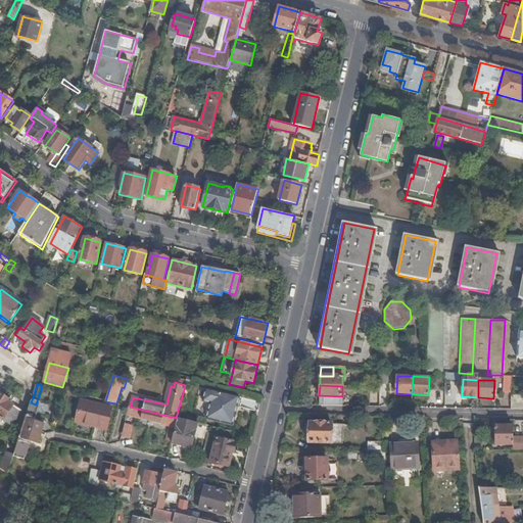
[(240,397),(206,389),(203,401),(210,403),(207,419),(233,425),(236,413),(235,412),(236,408),(237,409),(240,397)]
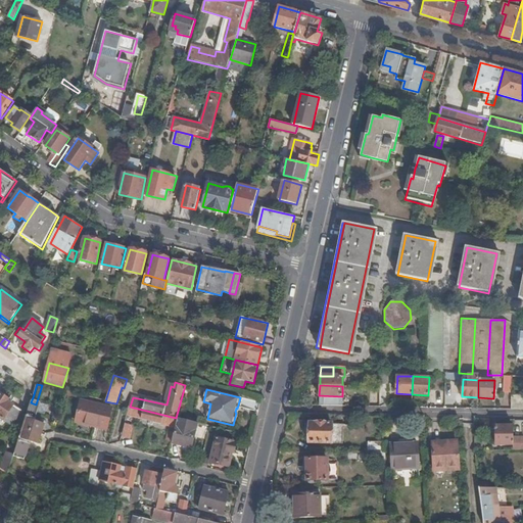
[(8,399),(0,394),(0,418),(12,426),(21,412),(7,401),(8,399)]
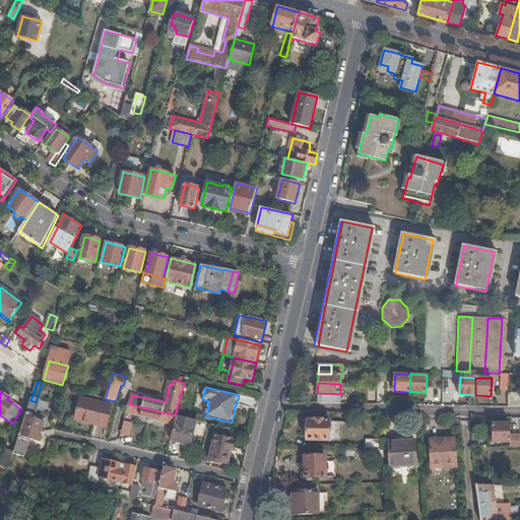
[(508,406),(519,406),(519,393),(509,393),(508,406)]
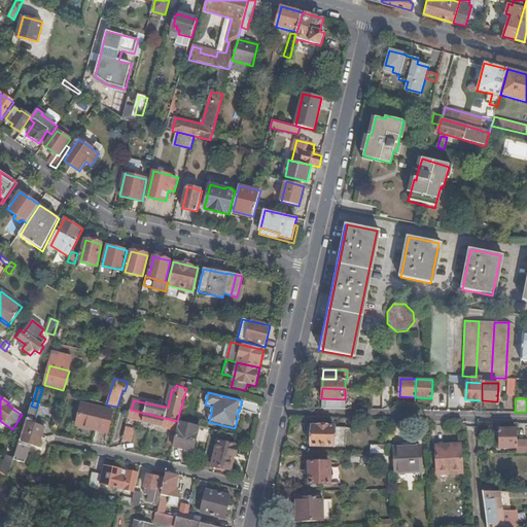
[(36,408),(31,406),(23,431),(49,438),(54,440),(55,437),(49,434),(43,433),(44,428),(35,425),(35,422),(35,421),(39,409),(36,408)]
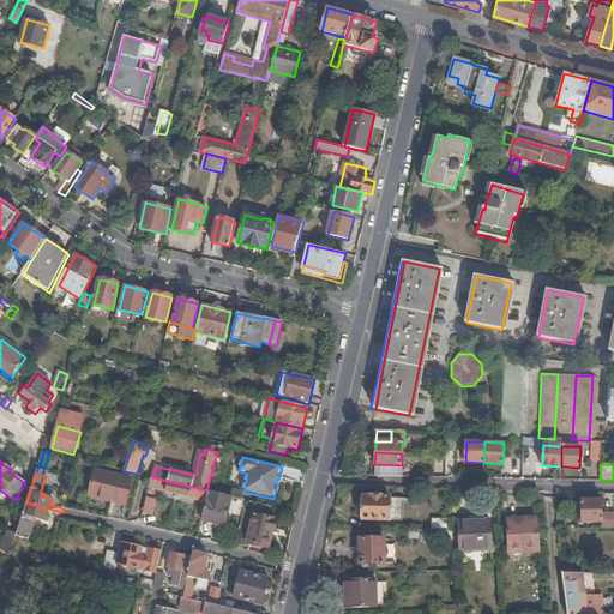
[(128,481),(100,474),(96,493),(125,500),(128,481)]
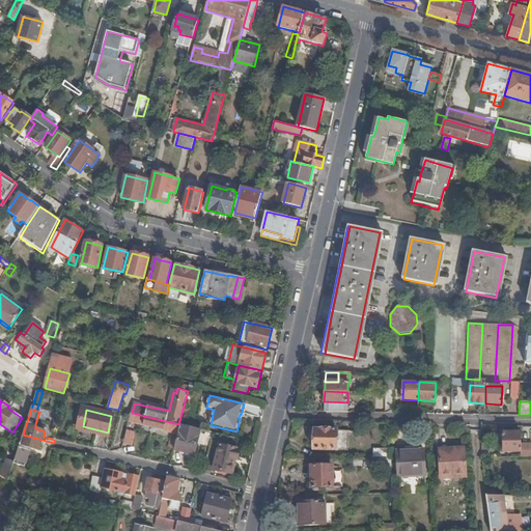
[(180,425),(178,424),(132,413),(131,413),(129,421),(143,424),(143,425),(175,434),(175,436),(172,435),(170,442),(175,444),(180,425)]
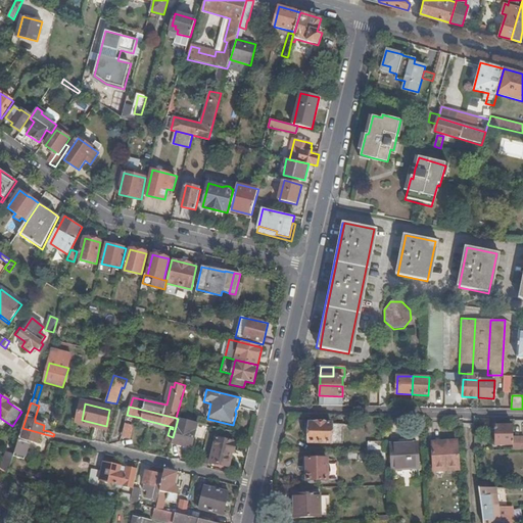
[(192,448),(198,423),(178,419),(173,437),(172,443),(192,448)]
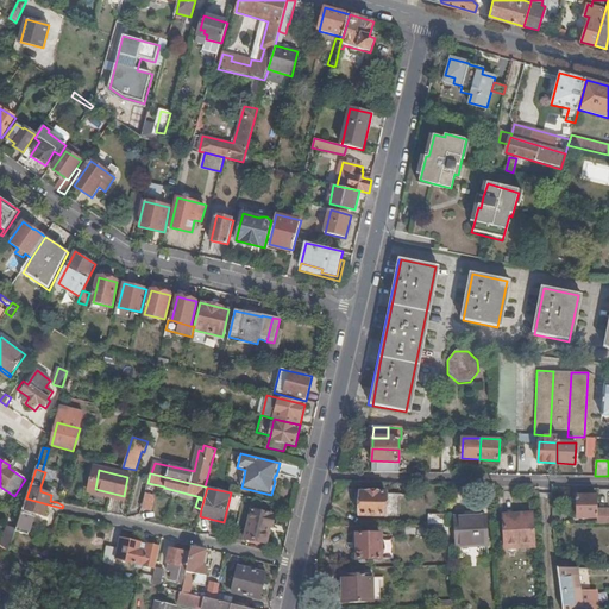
[(359,493),(359,515),(399,516),(399,494),(359,493)]
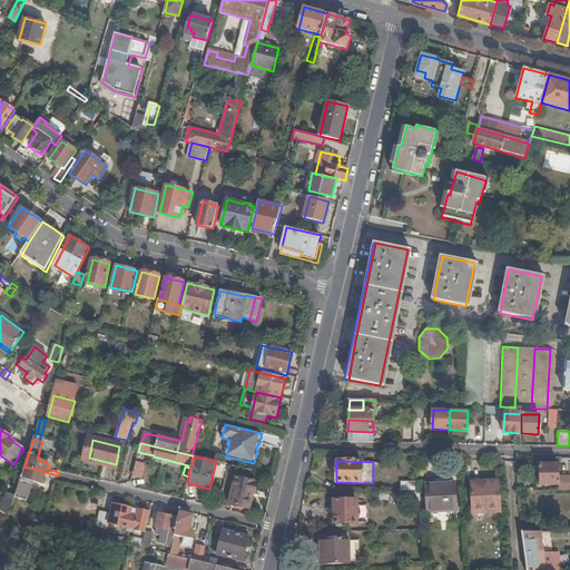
[(136,463),(131,477),(140,479),(144,465),(136,463)]
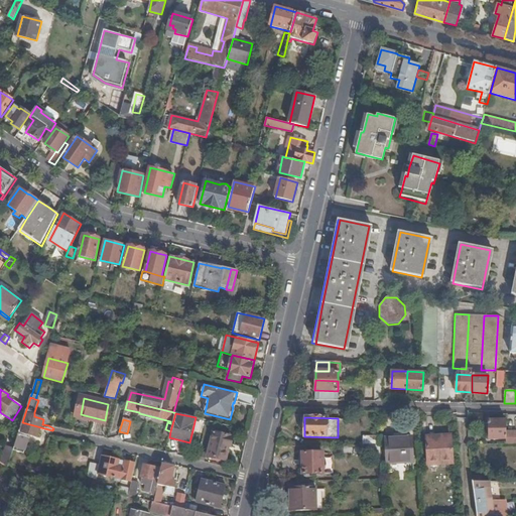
[(506,421),(489,421),(489,438),(506,438),(505,431),(506,421)]
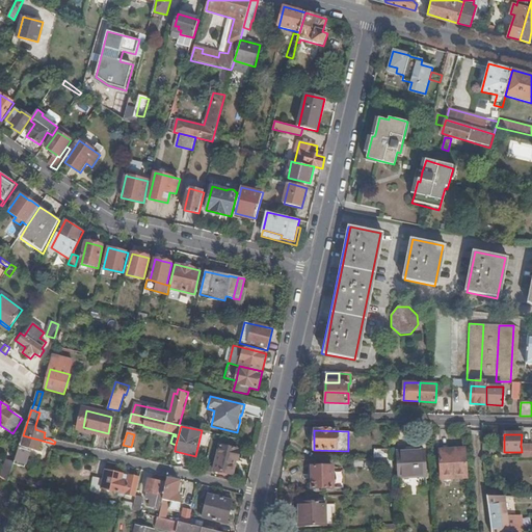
[(50,443),(23,435),(14,463),(24,467),(29,451),(28,450),(29,448),(38,451),(41,445),(47,447),(53,447),(54,444),(50,443)]
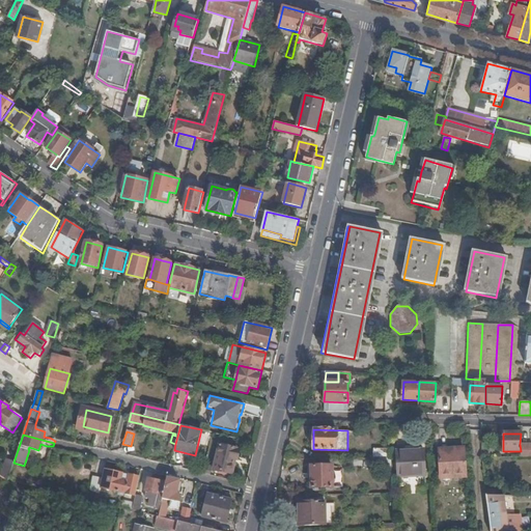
[(530,443),(520,444),(521,451),(521,455),(530,454),(530,443)]
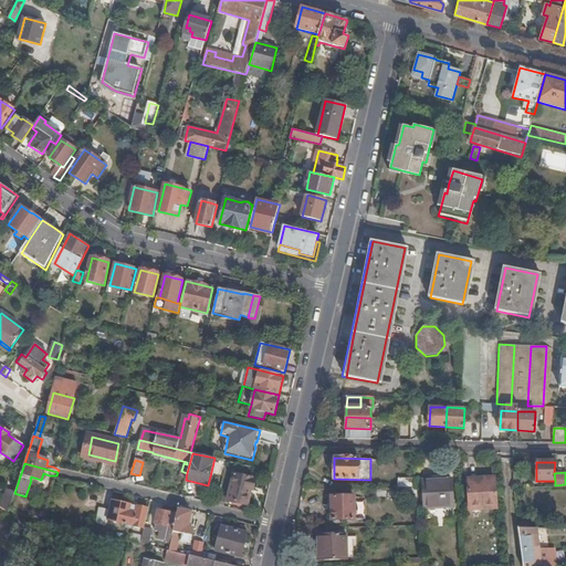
[(250,491),(253,479),(236,474),(229,502),(245,504),(249,490),(250,491)]
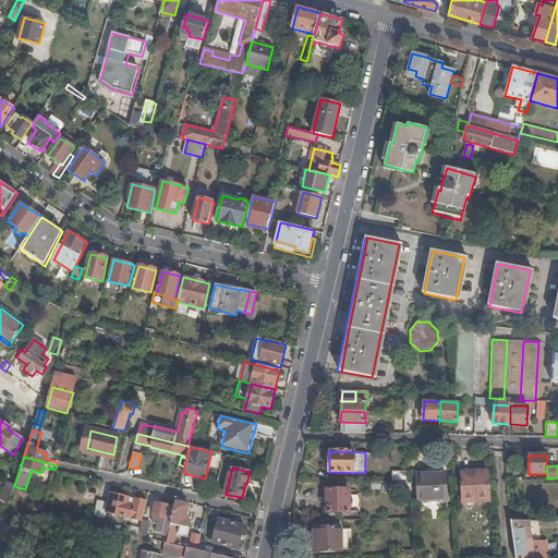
[(392,472),(392,482),(397,482),(409,482),(409,472),(392,472)]
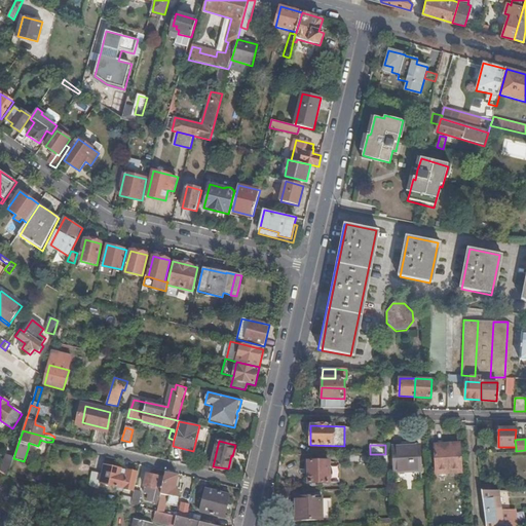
[(447,447),(446,445),(436,445),(437,474),(461,474),(461,447),(447,447)]
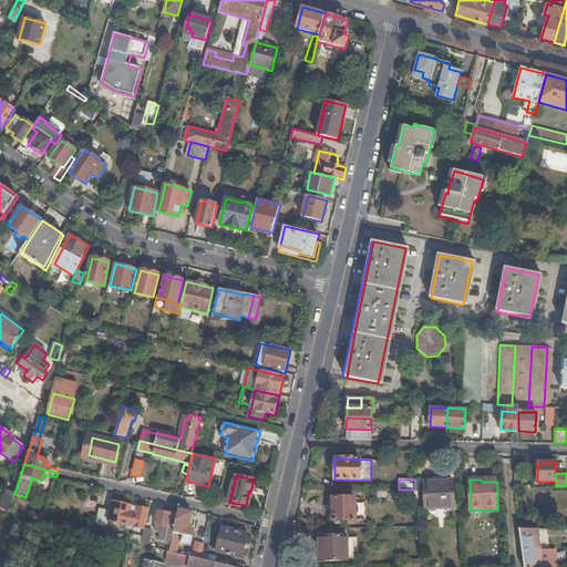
[(454,481),(426,481),(426,507),(455,507),(454,481)]
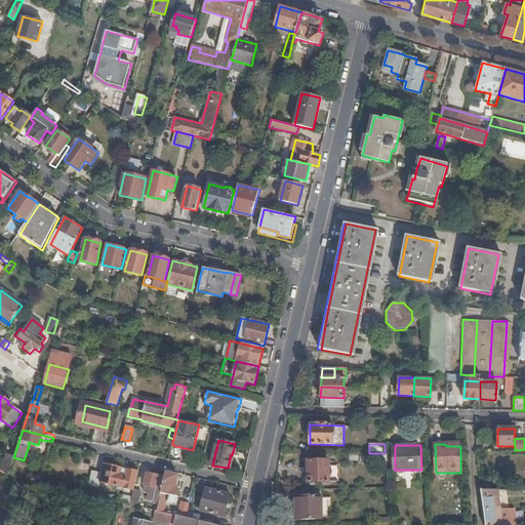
[(373,461),(387,461),(387,453),(385,453),(373,453),(373,461)]
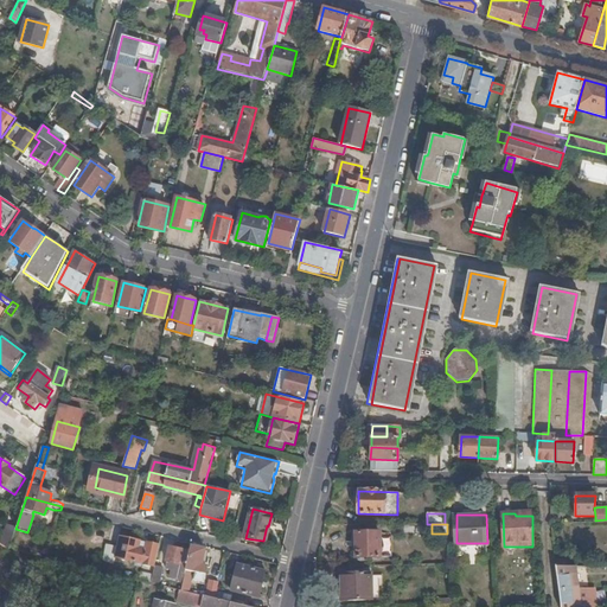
[(10,549),(16,529),(7,525),(1,543),(10,549)]
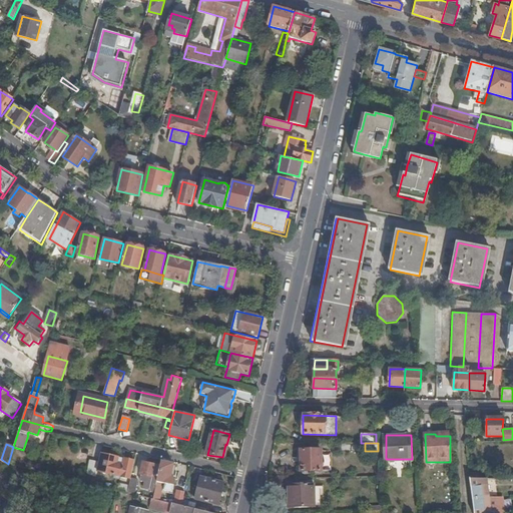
[(321,451),(302,451),(302,462),(300,462),(300,471),(320,471),(321,451)]
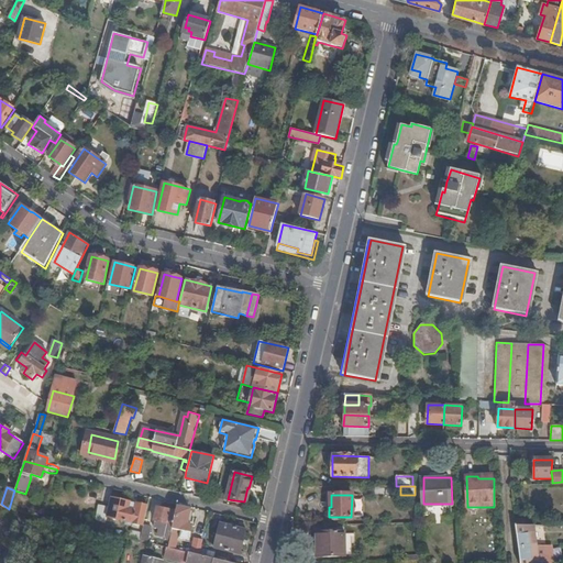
[(144,526),(147,507),(111,498),(109,508),(99,506),(96,521),(106,523),(107,518),(143,527),(144,526)]
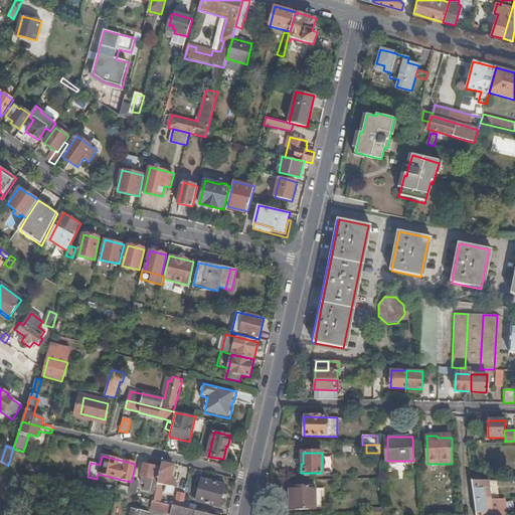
[(161,468),(158,485),(174,488),(176,481),(171,480),(174,467),(162,463),(161,468)]
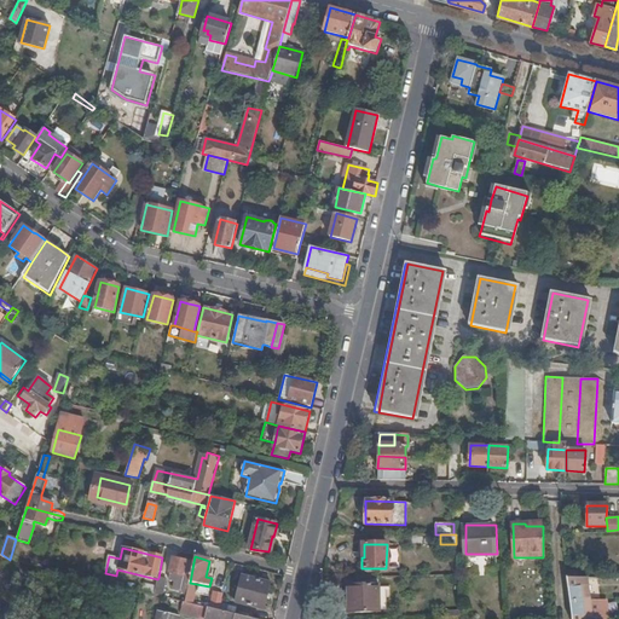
[(183,594),(187,594),(190,583),(194,562),(174,559),(169,579),(174,582),(173,588),(184,590),(183,594)]
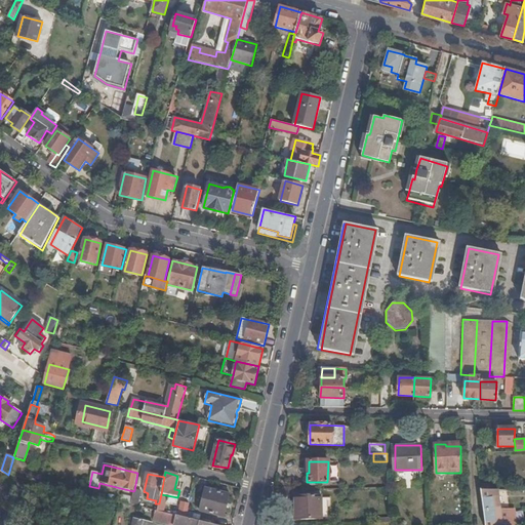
[(230,494),(206,488),(200,511),(225,517),(230,494)]
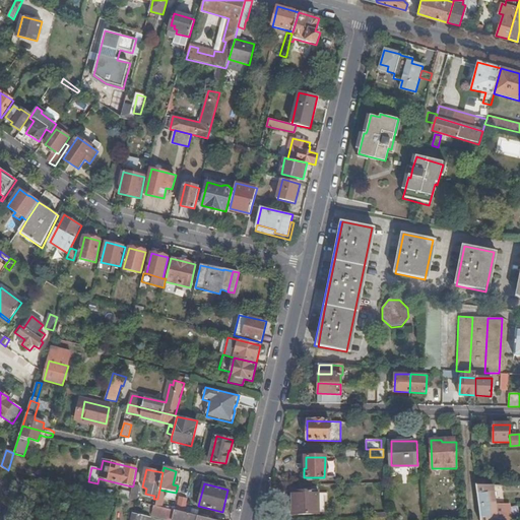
[(131,493),(129,500),(136,502),(139,486),(133,485),(132,486),(131,493)]
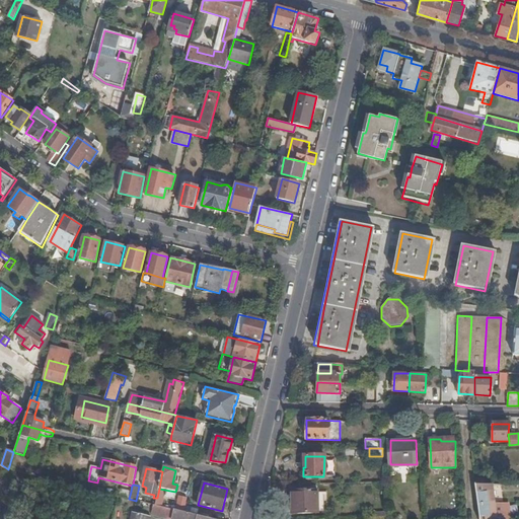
[(496,518),(492,485),(475,485),(478,518),(496,518)]
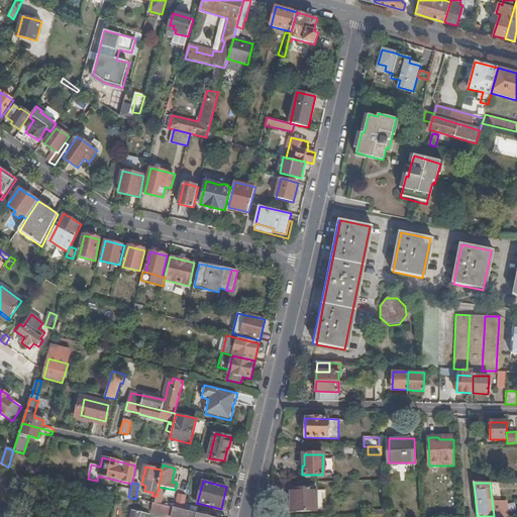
[(121,488),(119,495),(128,497),(130,490),(121,488)]
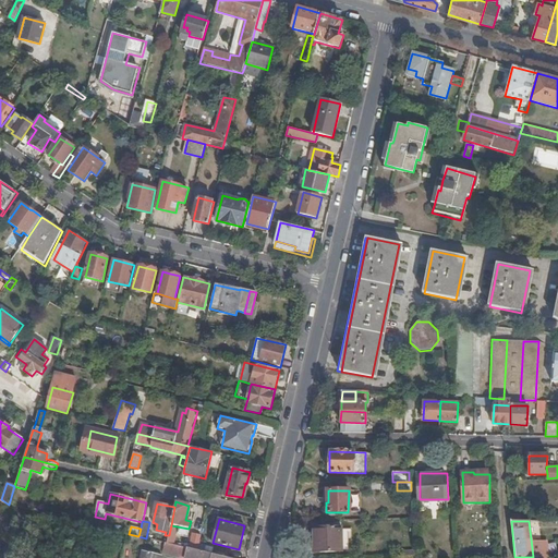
[(340,528),(312,528),(313,552),(341,550),(340,528)]
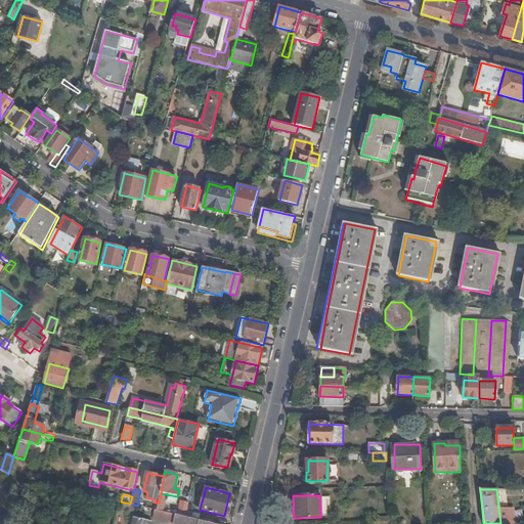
[(185,517),(194,519),(198,505),(188,504),(185,517)]
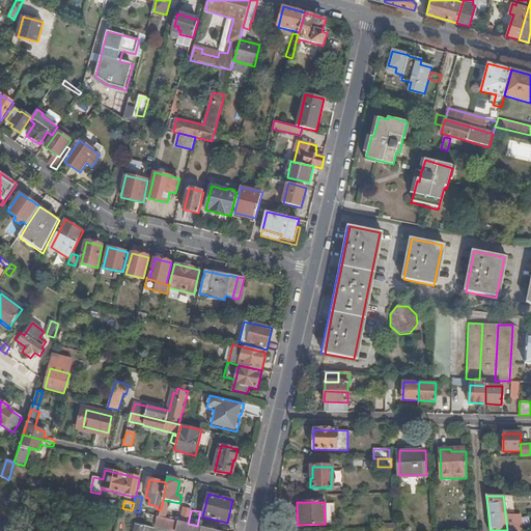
[(155,527),(174,530),(175,530),(177,522),(159,516),(158,516),(155,527)]
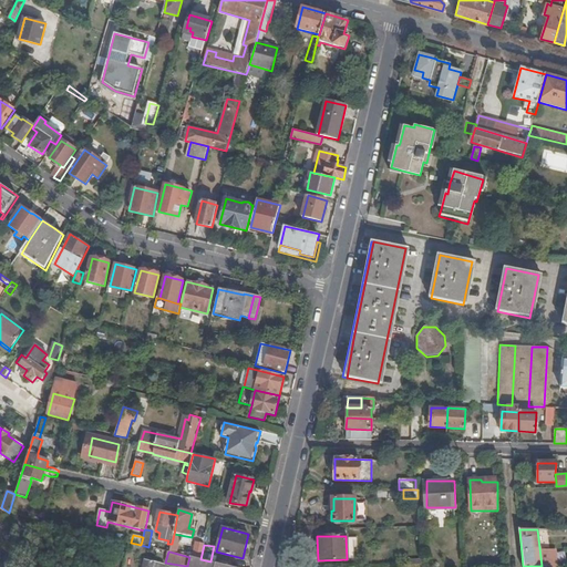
[(233,566),(230,566),(210,562),(200,559),(189,557),(187,566),(233,566)]
